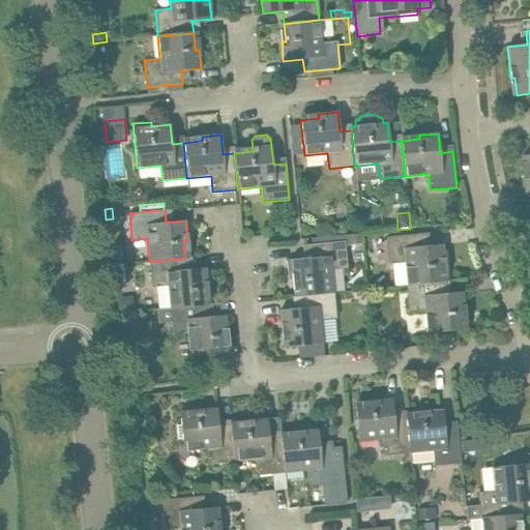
[(361,234),(311,238),(312,244),(329,243),(345,241),(345,245),(362,243),(361,234)]
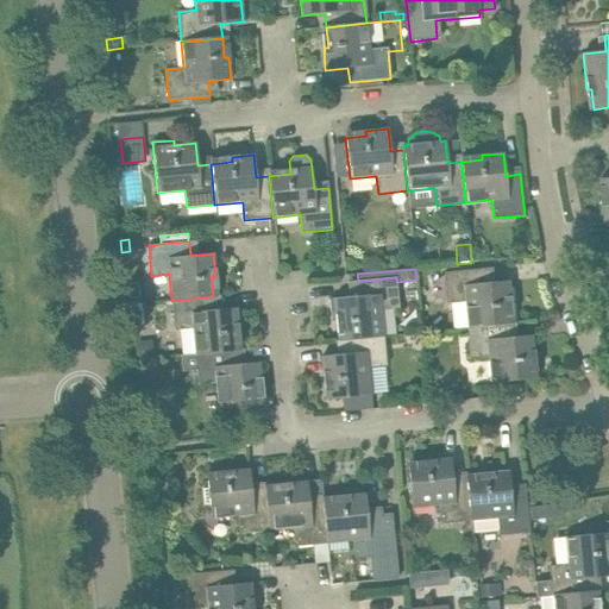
[(468,327),(508,324),(507,303),(512,303),(509,281),(487,283),(485,269),(444,272),(447,303),(465,302),(468,327)]
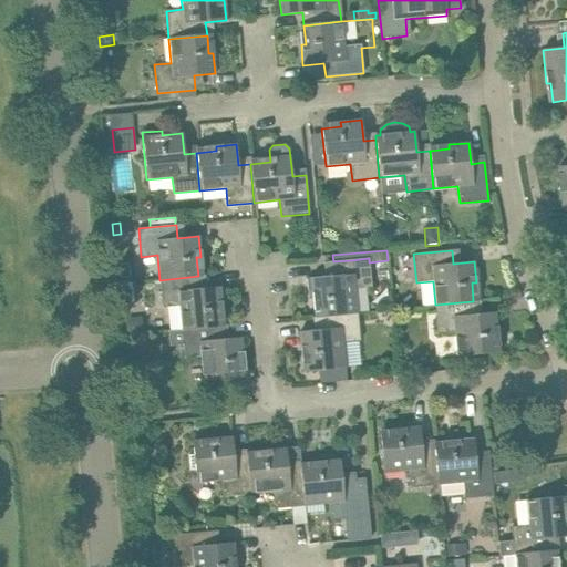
[(319,317),(357,313),(354,289),(372,287),(369,263),(369,258),(352,260),(333,261),(330,263),(331,276),(310,278),(312,298),(317,298),(319,317)]
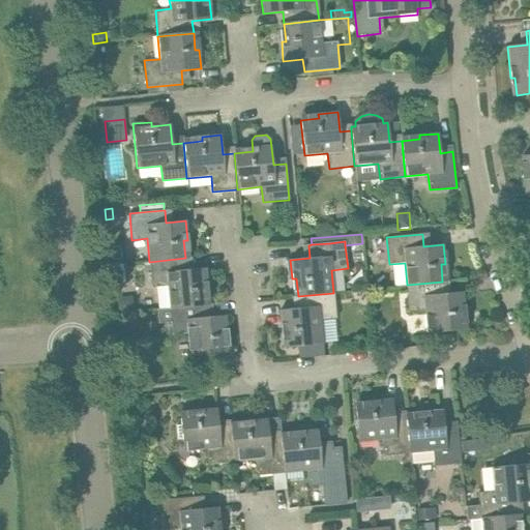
[(186,270),(185,258),(149,262),(152,287),(168,286),(170,310),(205,306),(204,288),(208,287),(206,268),(186,270)]
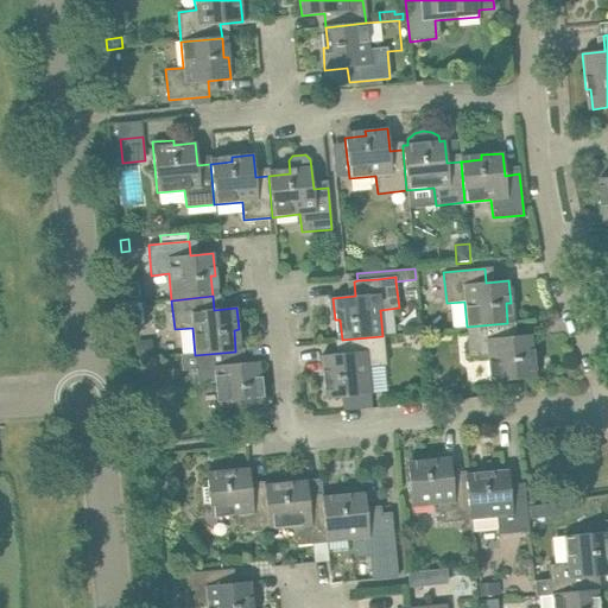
[(507,323),(467,327),(469,358),(487,355),(491,382),(531,378),(529,358),(533,356),(531,335),(508,337),(507,323)]
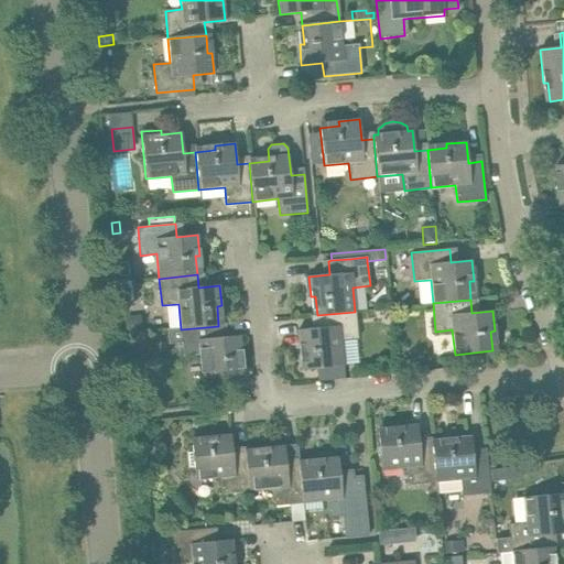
[(355,312),(317,315),(318,328),(297,331),(300,350),(304,350),(306,369),(344,366),(342,340),(358,339),(355,312)]
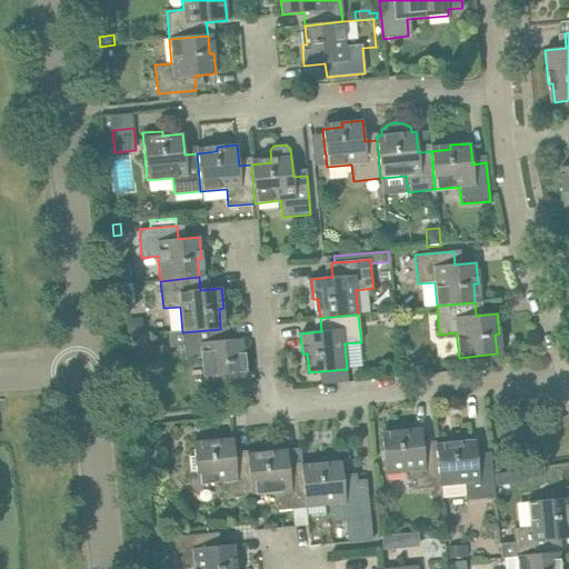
[(126,321),(128,338),(141,337),(139,320),(126,321)]
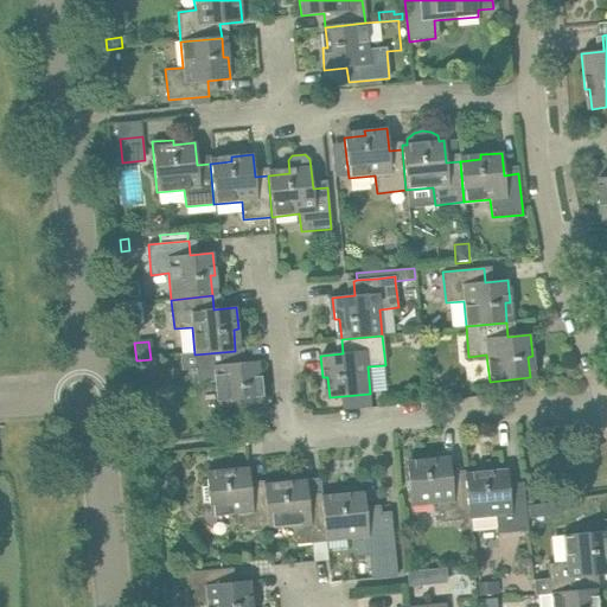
[(235,351),(195,355),(197,383),(215,382),(217,408),(259,404),(256,383),(261,383),(259,362),(236,363),(235,351)]
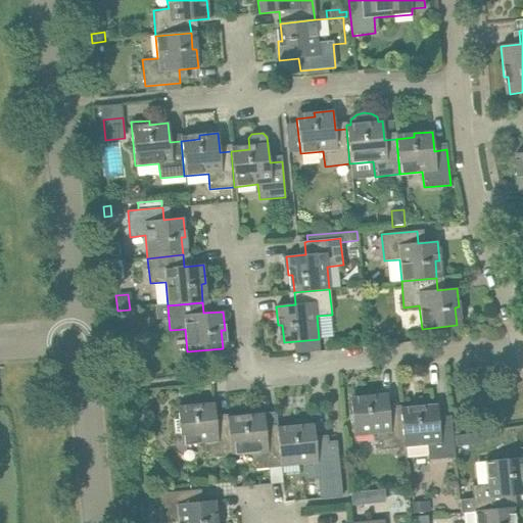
[(403,446),(400,412),(389,413),(387,393),(368,395),(369,399),(350,401),(354,436),(377,434),(379,448),(403,446)]
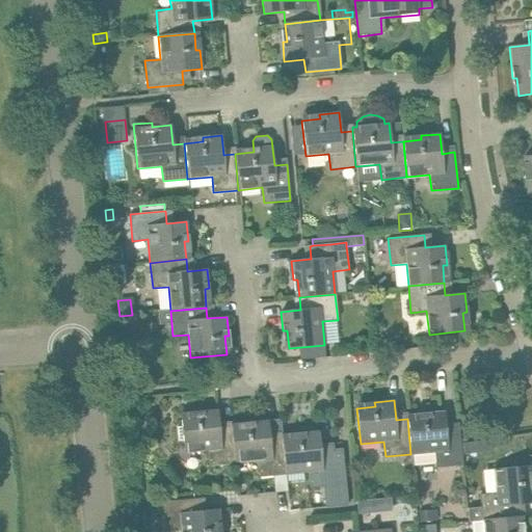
[(235,463),(232,428),(219,429),(217,409),(198,411),(198,416),(181,418),(184,453),(208,451),(209,467),(235,463)]
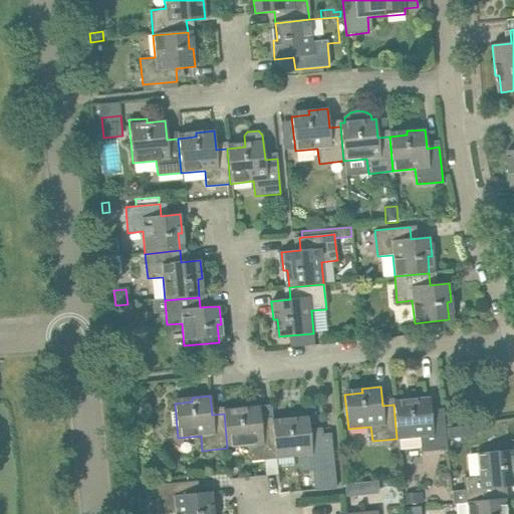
[(394,405),(397,439),(398,449),(422,447),(422,452),(447,449),(444,415),(431,416),(429,397),(411,399),(411,403),(394,405)]
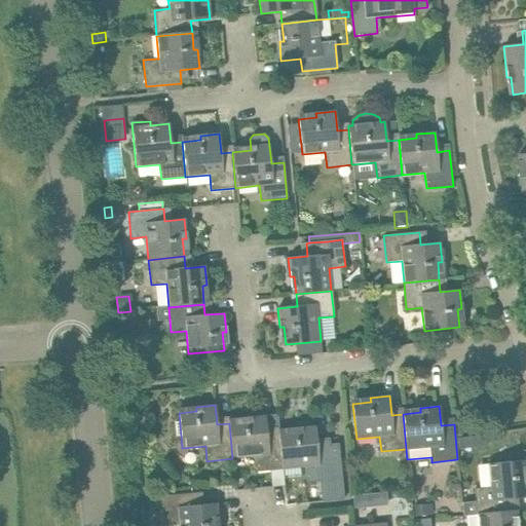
[(283,468),(279,434),(267,435),(265,415),(247,417),(247,421),(229,423),(232,458),(256,456),(257,472),(283,468)]
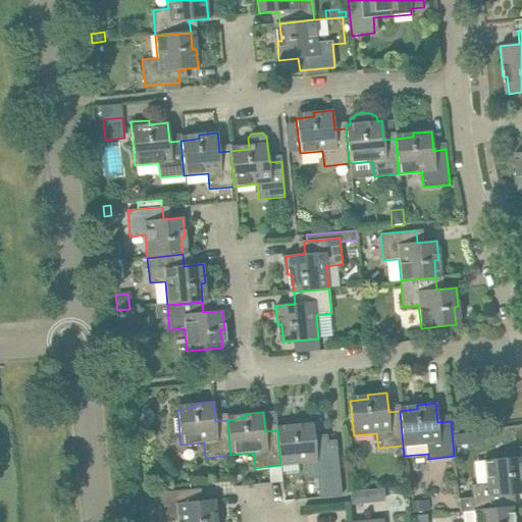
[(295,428),(277,430),(280,465),(303,463),(305,478),(330,476),(327,440),(315,441),(313,423),(294,425),(295,428)]
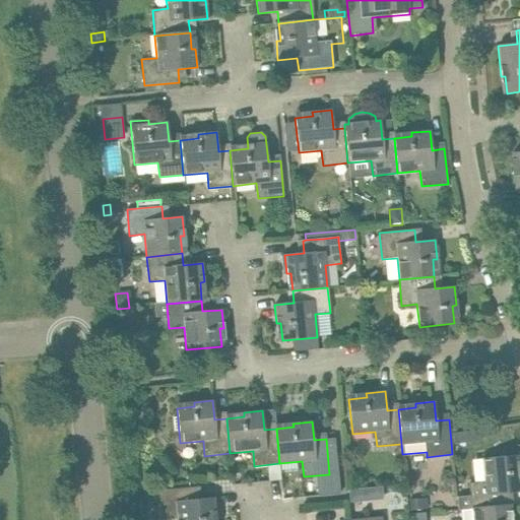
[(451,444),(460,443),(459,433),(450,433),(451,444)]
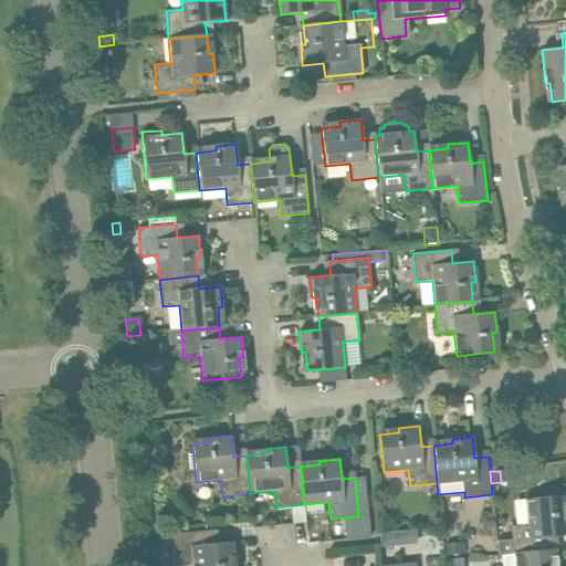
[(514,553),(552,549),(551,536),(565,535),(565,514),(563,495),(525,499),(527,524),(512,525),(514,553)]
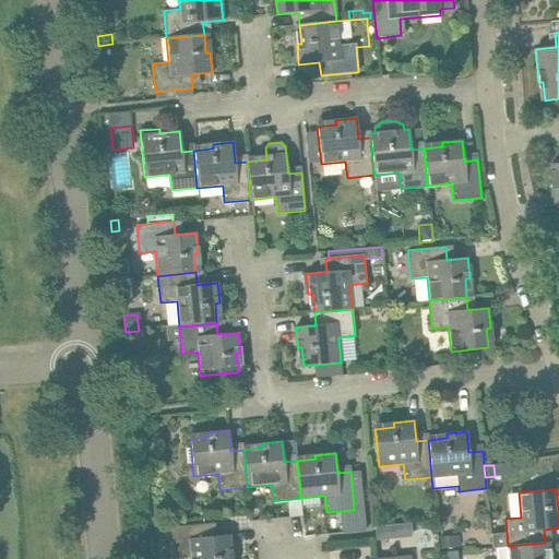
[(189,558),(228,558),(228,556),(233,555),(230,535),(210,537),(209,523),(170,527),(174,555),(190,554),(189,558)]
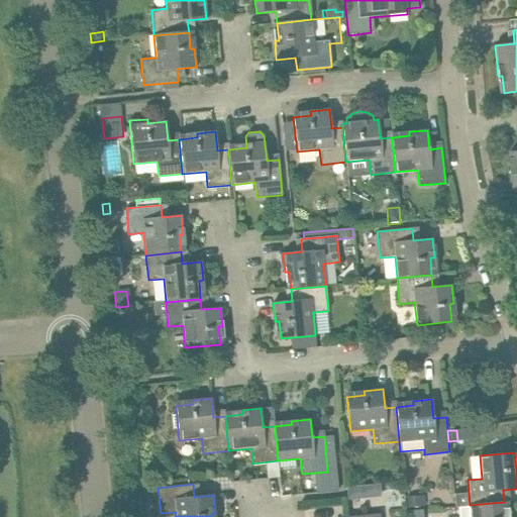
[(379,486),(347,489),(348,500),(380,497),(379,486)]
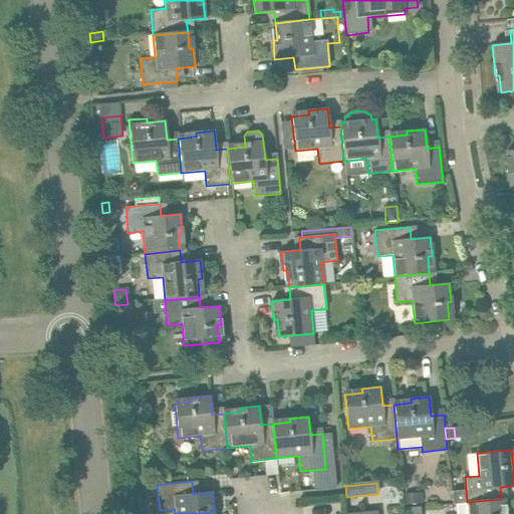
[(403,496),(404,506),(419,505),(418,495),(403,496)]
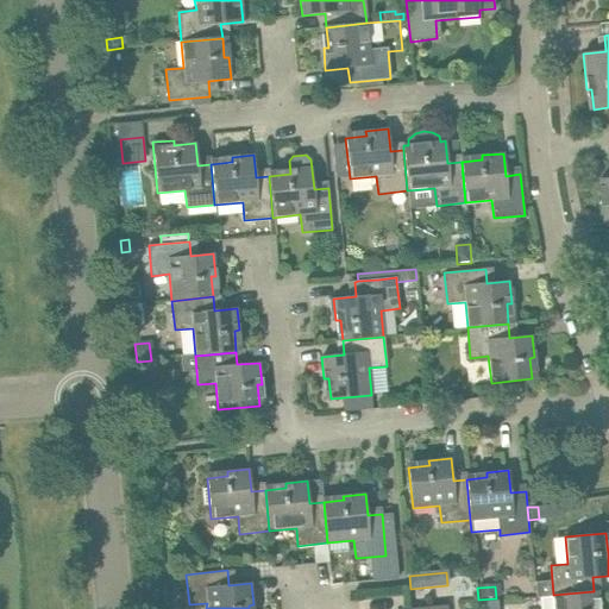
[(595,608),(594,591),(553,595),(554,608),(595,608)]
